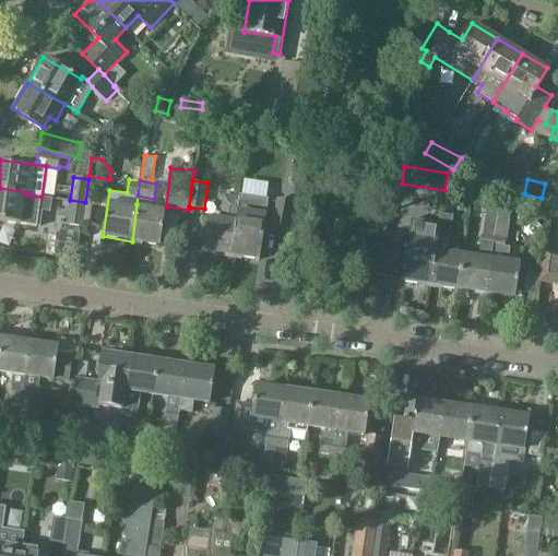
[(0,188),(0,216),(40,223),(43,210),(50,211),(52,198),(42,197),(34,196),(26,194),(26,192),(0,188)]
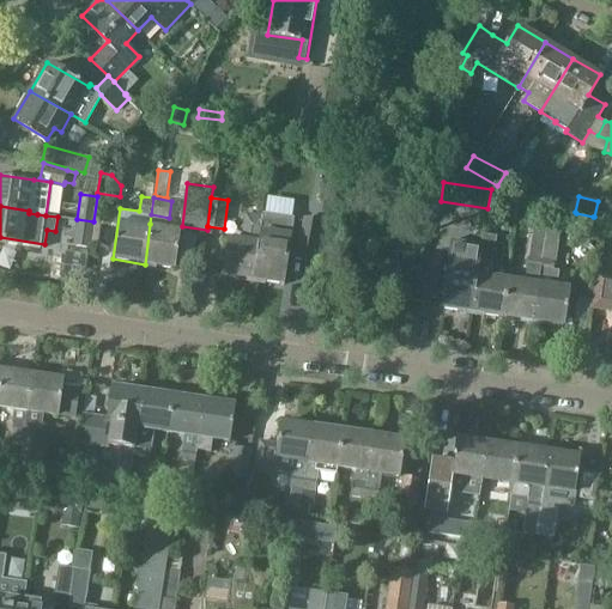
[(222,275),(253,280),(262,214),(244,212),(241,237),(228,235),(222,275)]
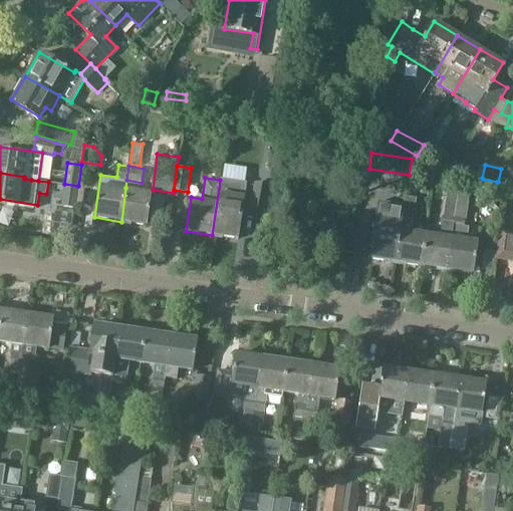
[(221,178),(220,180),(212,235),(238,239),(247,181),(221,178)]
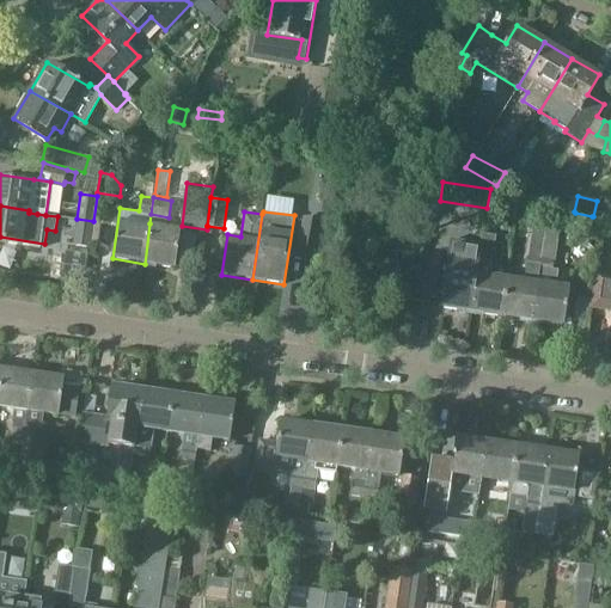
[(303,215),(298,246),(317,250),(323,219),(303,215)]
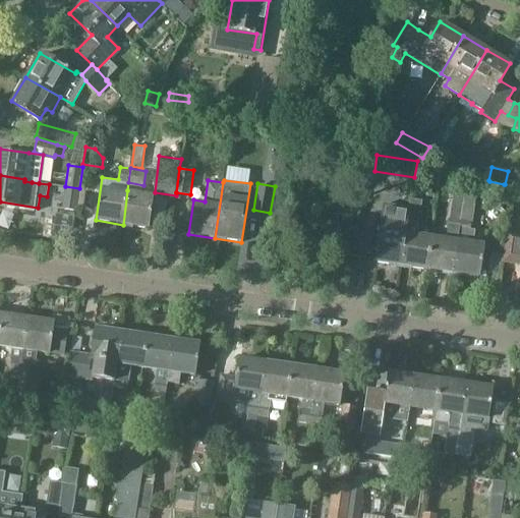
[(79,188),(66,187),(64,209),(77,210),(79,188)]
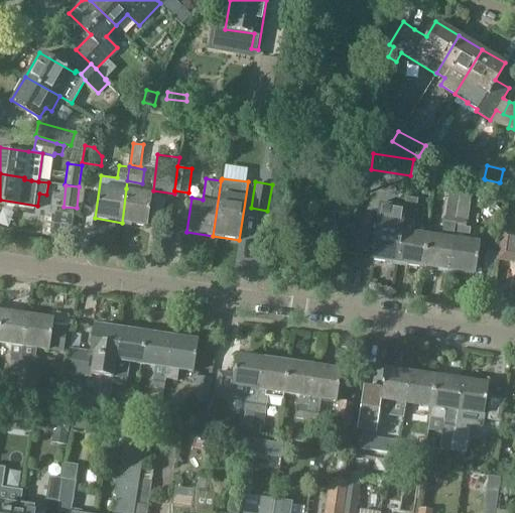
[(151,193),(126,188),(122,223),(147,226),(151,193)]
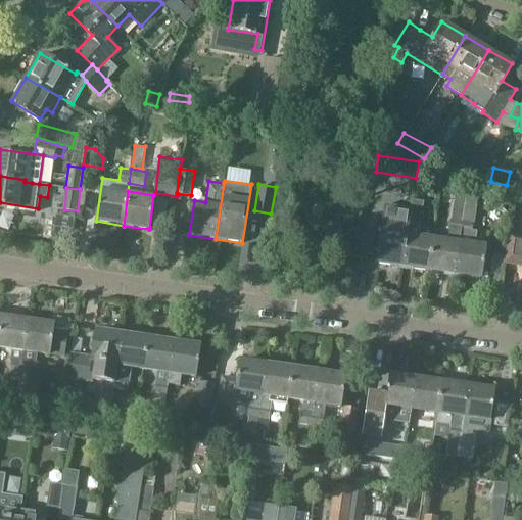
[(486,245),(475,244),(477,230),(473,230),(474,223),(478,193),(468,191),(466,205),(465,205),(463,219),(455,272),(481,276),(486,245)]
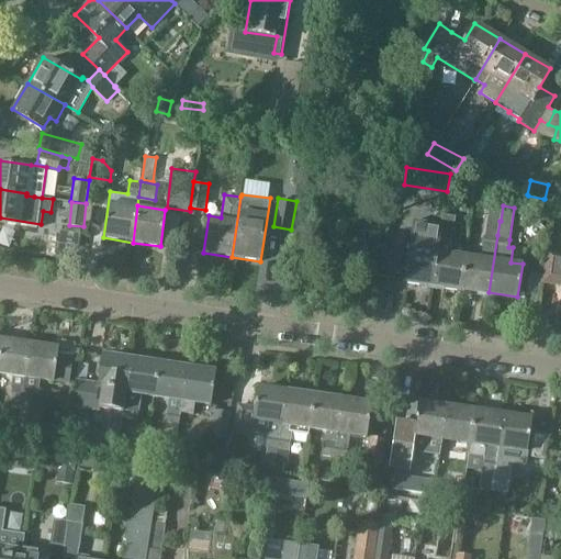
[(405,279),(434,283),(441,227),(442,223),(414,219),(411,247),(405,279)]
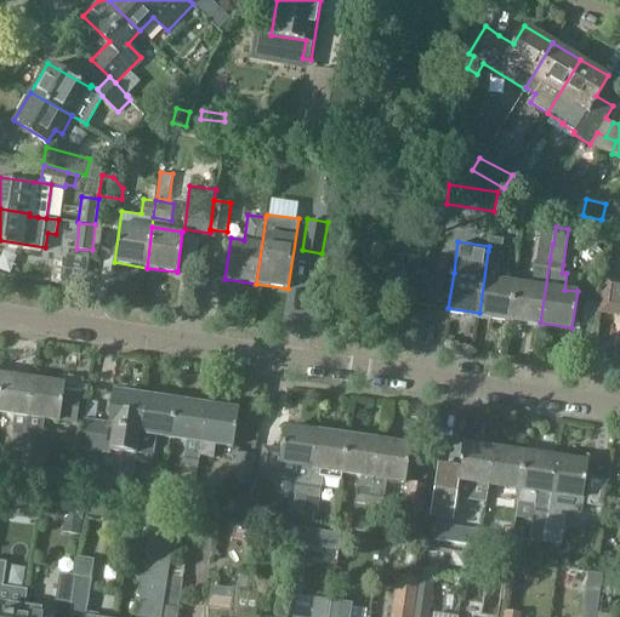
[(488,251),(479,313),(510,318),(516,283),(499,279),(500,267),(499,267),(501,252),(488,251)]
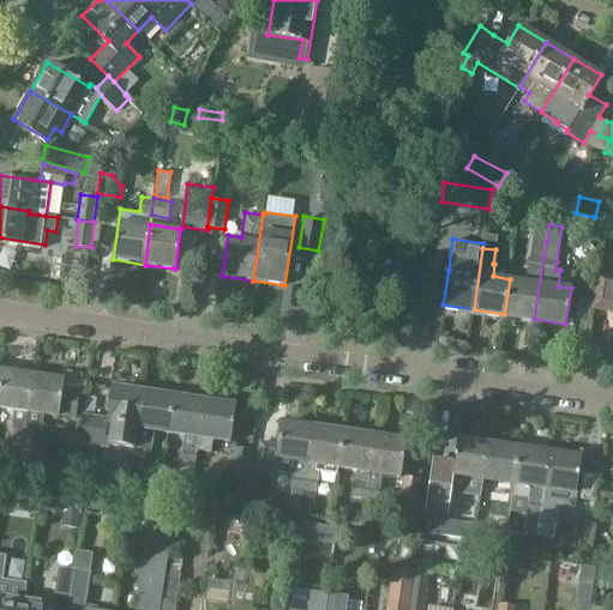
[(510,279),(504,314),(534,319),(544,257),(530,255),(527,282),(510,279)]
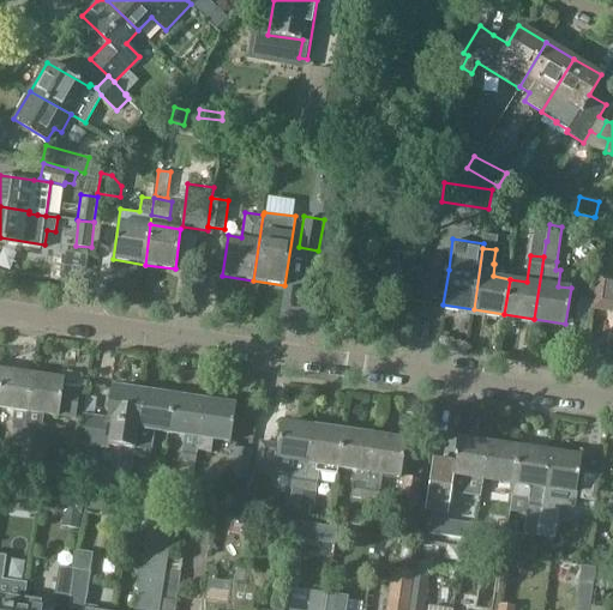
[(594,307),(611,309),(612,299),(612,275),(600,273),(594,307)]
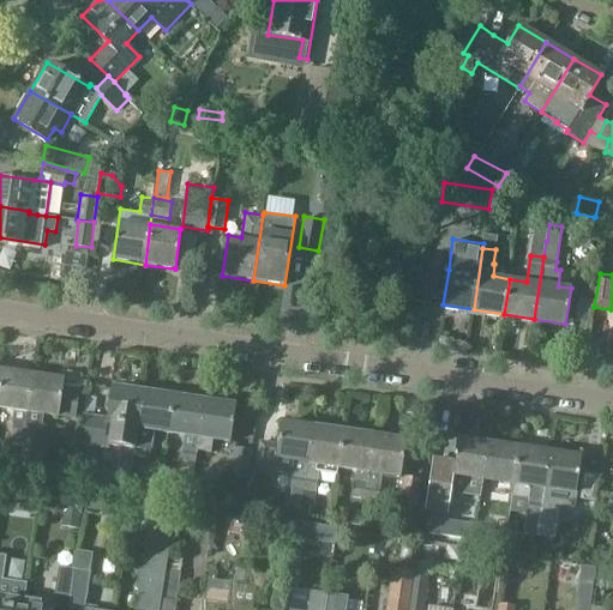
[(2,369),(0,386),(0,405),(14,408),(12,423),(14,424),(12,438),(24,439),(32,374),(2,369)]
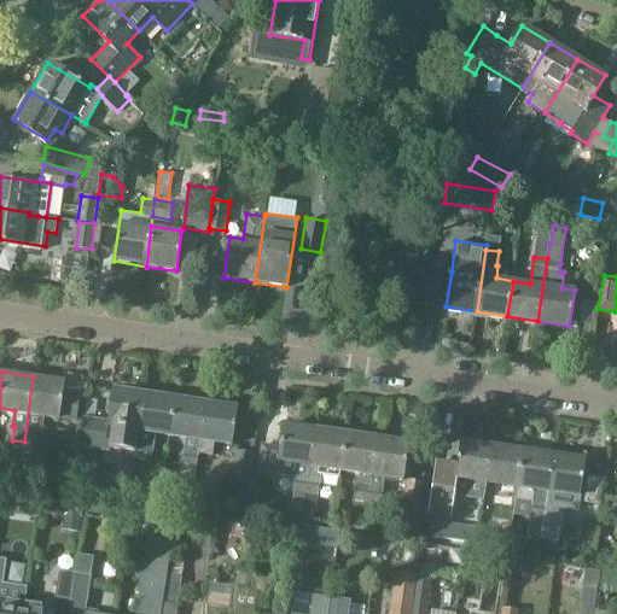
[(19,475),(41,478),(48,426),(42,426),(45,415),(76,419),(80,393),(63,391),(65,381),(33,376),(24,442),(22,450),(19,475)]
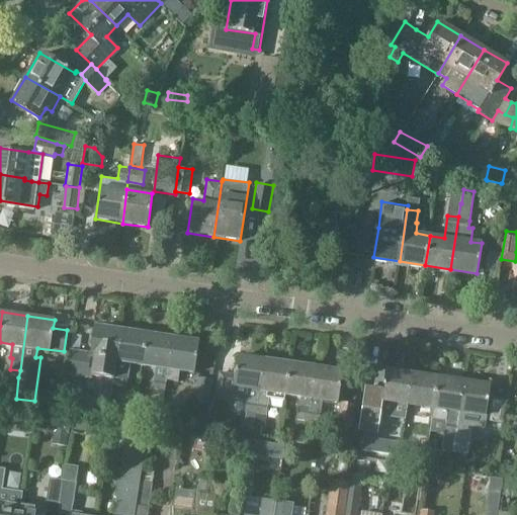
[(71,350),(67,373),(84,376),(91,377),(92,375),(102,376),(98,402),(97,410),(88,409),(77,407),(76,416),(108,420),(109,413),(113,383),(121,330),(95,326),(91,353),(71,350)]
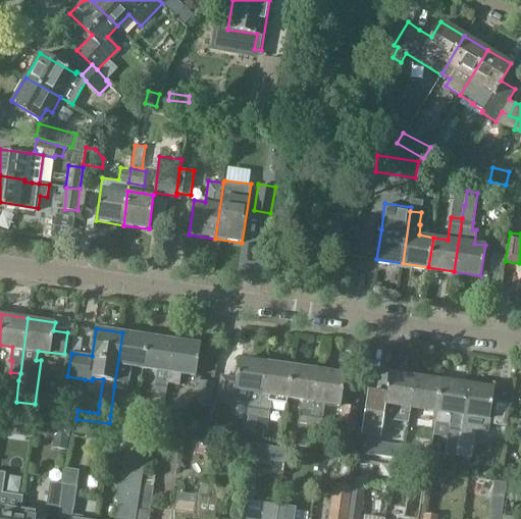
[(128,390),(132,365),(144,367),(148,336),(122,332),(114,386),(128,390)]
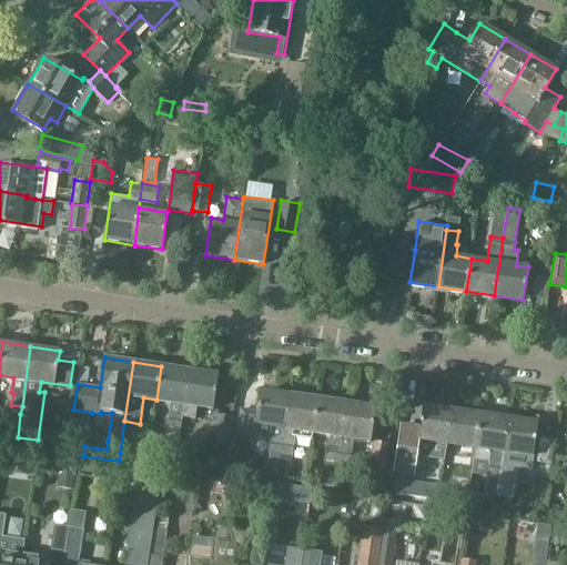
[(161,366),(157,400),(172,402),(168,427),(171,429),(181,430),(183,416),(182,416),(189,370),(161,366)]
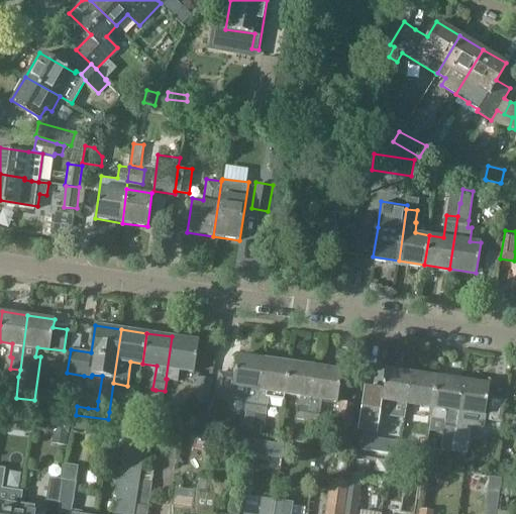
[(172,336),(166,379),(167,379),(178,381),(180,369),(194,371),(198,340),(172,336)]
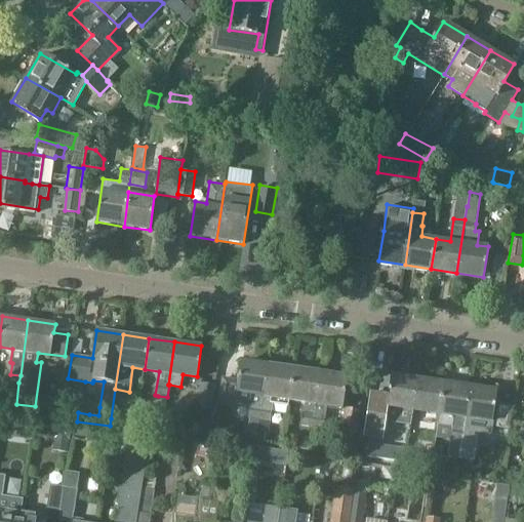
[(224,377),(219,401),(250,405),(249,417),(259,419),(269,364),(242,360),(240,380),(224,377)]
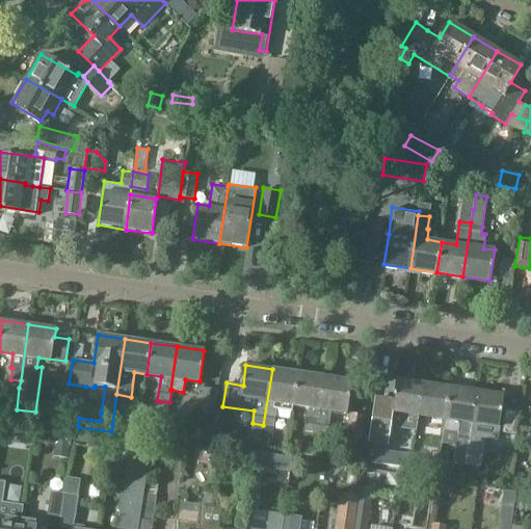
[(263,425),(260,447),(271,449),(276,410),(292,411),(293,404),(298,373),(272,369),(263,425)]
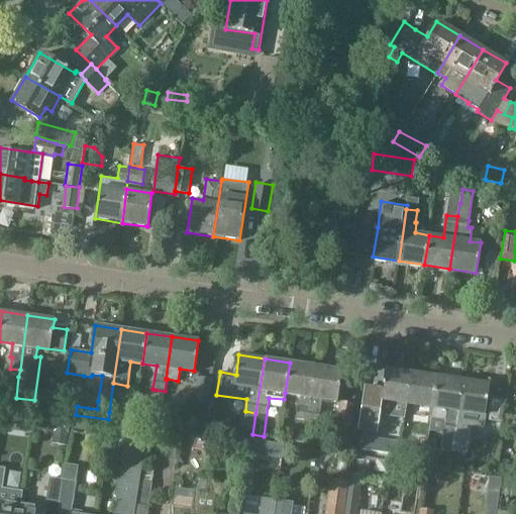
[(290,363),(285,393),(300,395),(297,419),(307,420),(315,366),(290,363)]
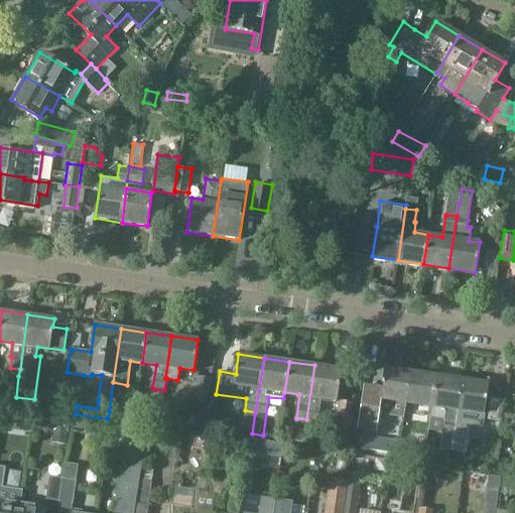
[(317,420),(318,412),(319,412),(322,397),(336,399),(340,369),(314,365),(306,419),(317,420)]
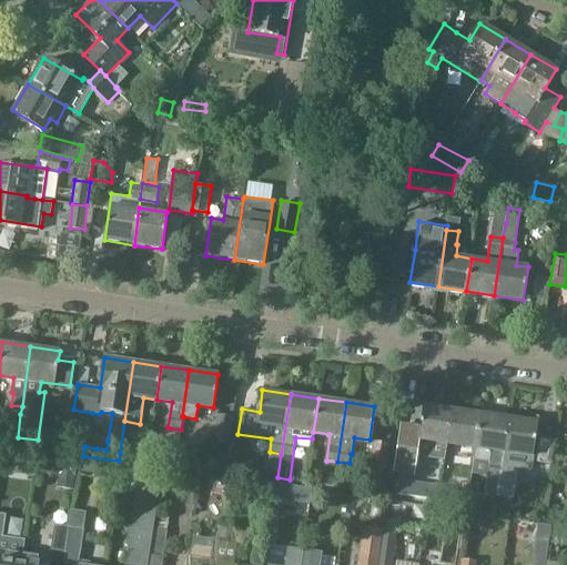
[(393,473),(415,476),(421,439),(447,442),(453,409),(425,404),(422,425),(401,422),(393,473)]
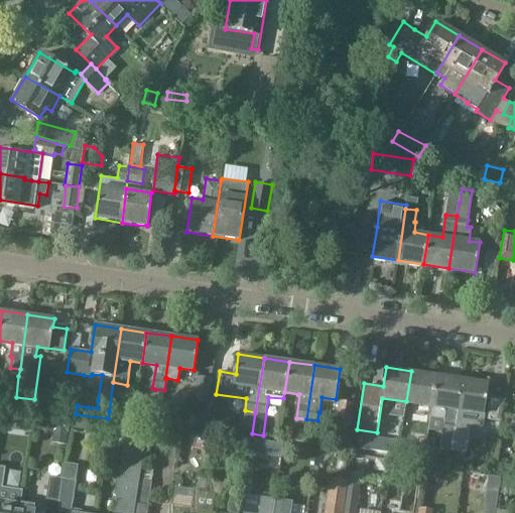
[(411,371),(406,401),(431,405),(436,375),(418,372),(411,371)]
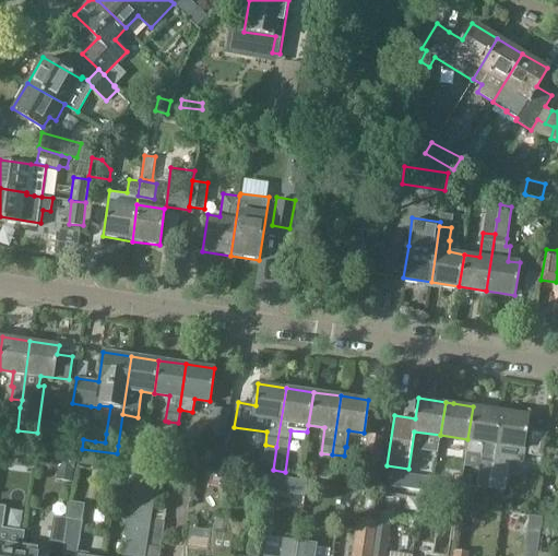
[(489,487),(489,486),(495,453),(496,444),(501,411),(473,406),(467,439),(466,451),(464,465),(479,468),(476,485),(489,487)]
